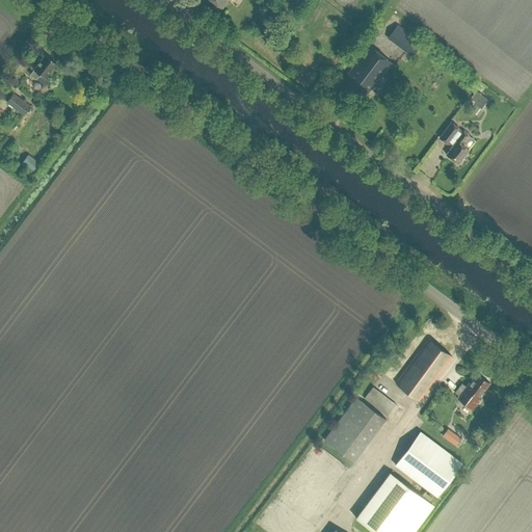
[(405,49),(413,54),(420,45),(414,38),(405,49)]
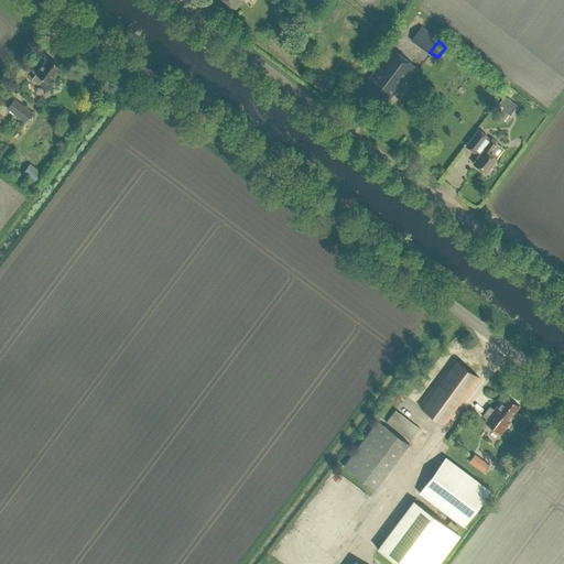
[(391,47),(365,84),(370,88),(366,94),(381,105),(388,97),(389,98),(393,93),(394,94),(408,75),(414,80),(421,71),(391,47)]
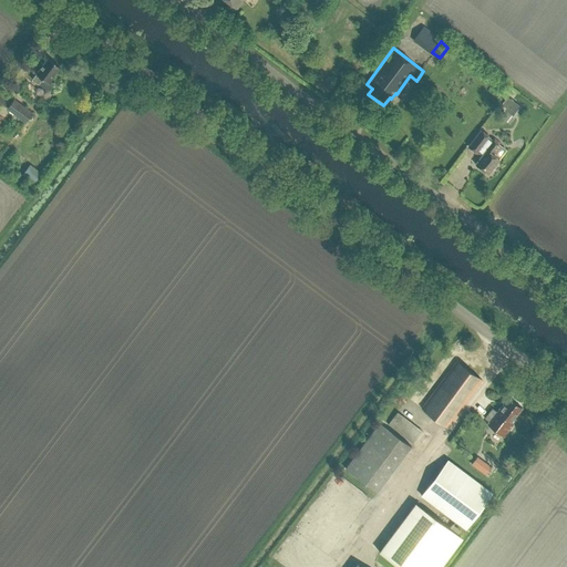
[(32,79),(48,91),(53,85),(48,82),(60,66),(48,58),(37,73),(32,79)]
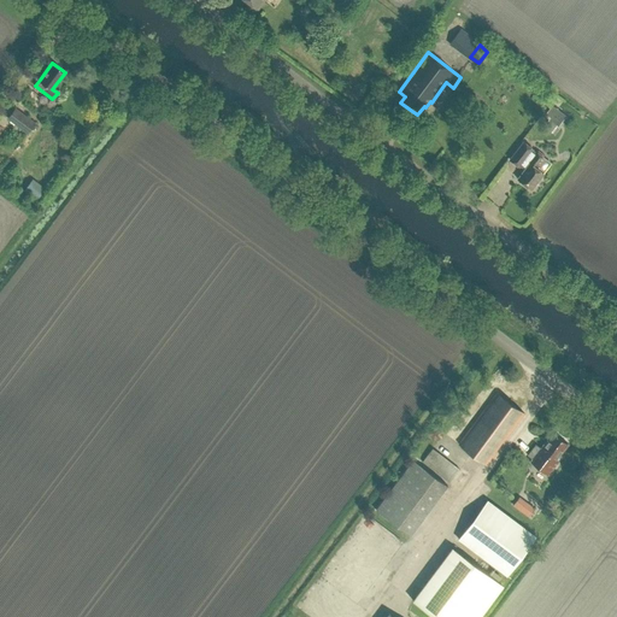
[(552,105),(545,116),(558,127),(566,116),(552,105)]
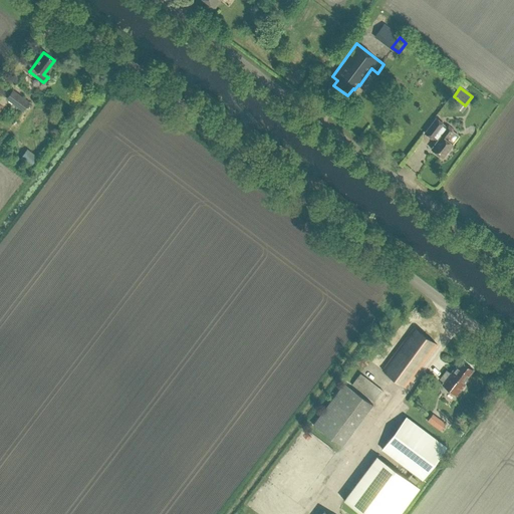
[(5,98),(23,111),(29,102),(12,89),(5,98)]
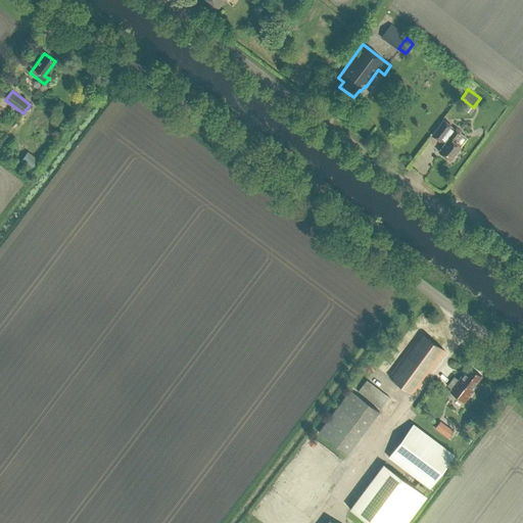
[(438,151),(449,160),(460,147),(455,142),(461,134),(454,128),(453,129),(450,128),(452,127),(443,121),(432,135),(439,141),(440,140),(444,143),(438,151)]
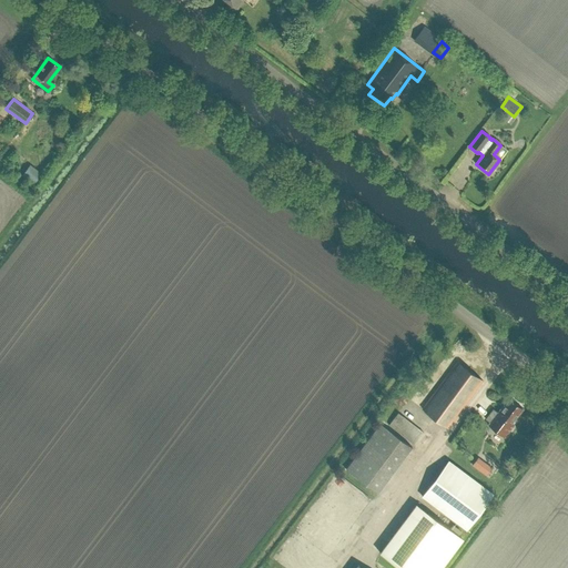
[(33,185),(42,173),(30,164),(21,176),(33,185)]
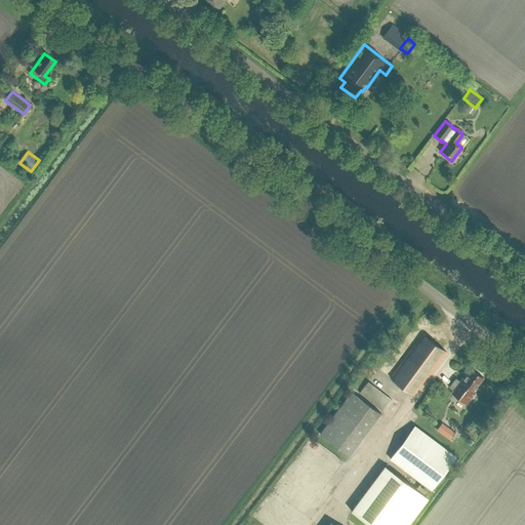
[(422,333),(390,377),(413,395),(446,351),(422,333)]
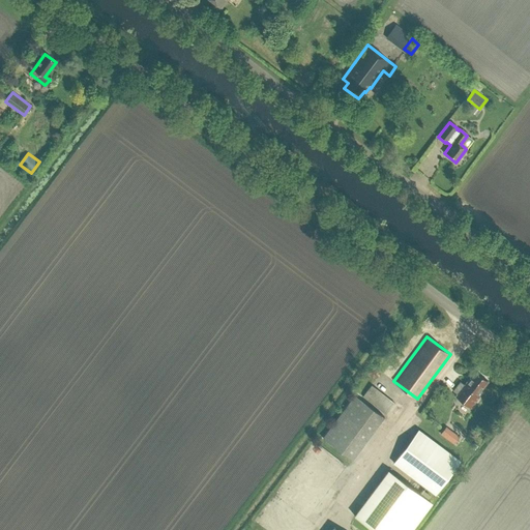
[(462,401),(470,408),(479,396),(476,394),(487,381),(475,373),(471,378),(470,377),(464,385),(460,382),(453,390),(464,399),(462,401)]
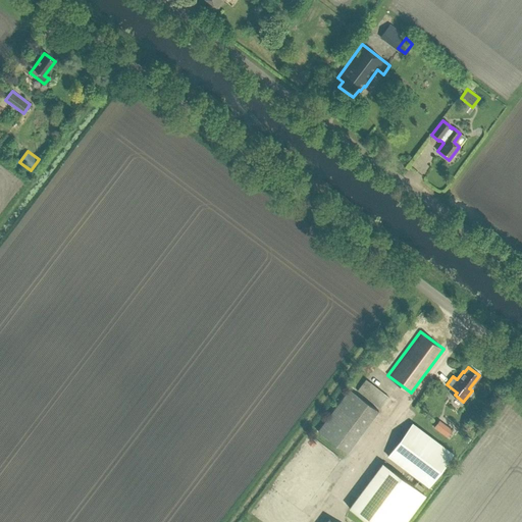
[(349,387),(316,430),(346,453),(378,410),(361,398),(364,394),(380,406),(388,395),(366,376),(354,392),(349,387)]
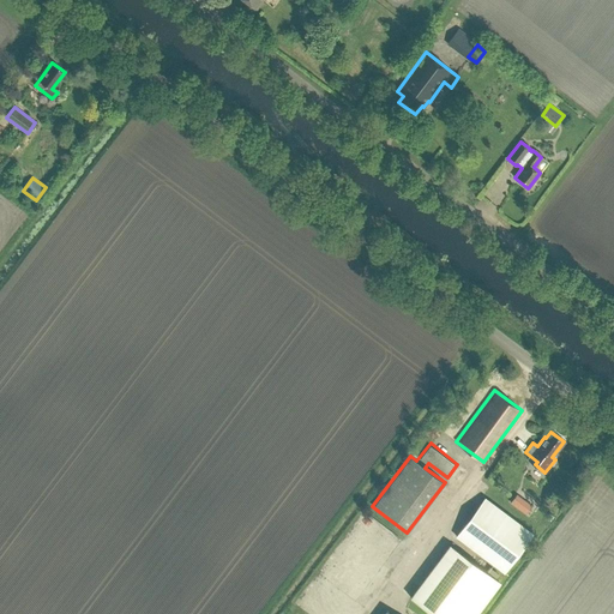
[(456,536),(504,572),(534,533),(486,497),(456,536)]
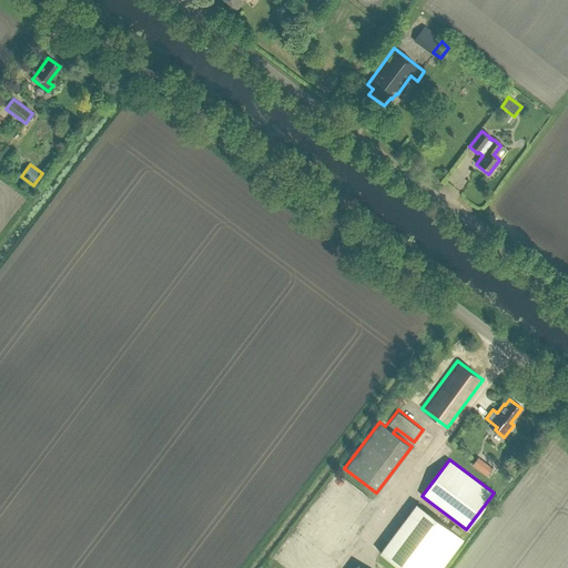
[(378,553),(398,567),(440,567),(463,538),(415,503),(378,553)]
